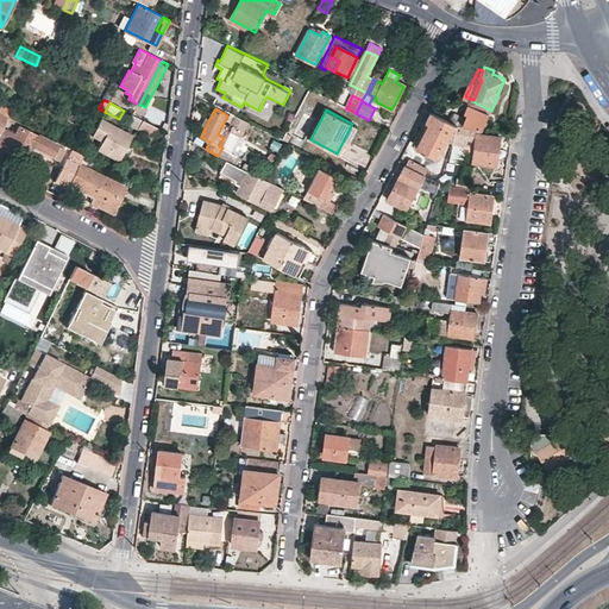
[(458,126),(481,129),(488,130),(489,112),(468,110),(468,117),(460,117),(454,112),(450,121),(458,126)]
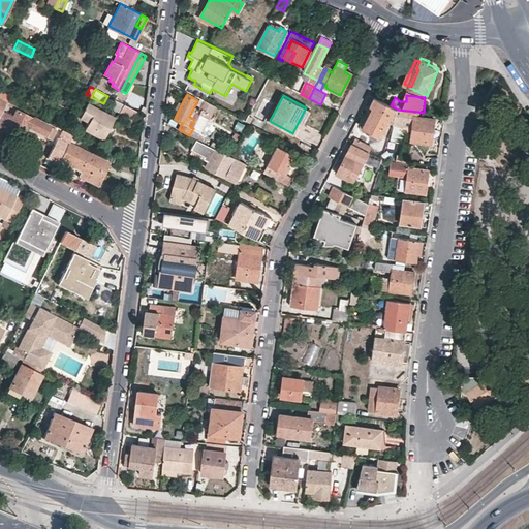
[(395,119),(398,110),(391,105),(375,97),(370,106),(373,107),(363,127),(380,136),(391,117),(395,119)]
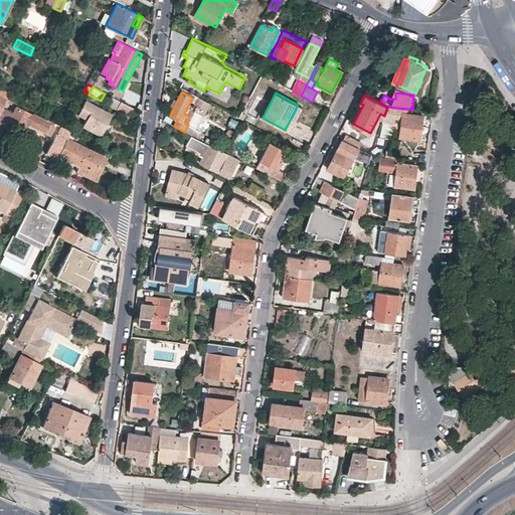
[(134,108),(113,97),(108,106),(117,110),(116,112),(129,118),(134,108)]
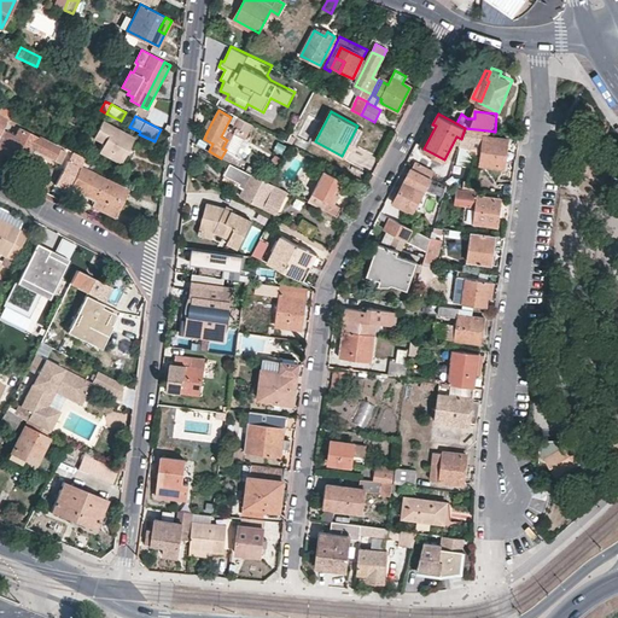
[(243,132),(248,122),(237,116),(234,120),(237,122),(234,127),(243,132)]
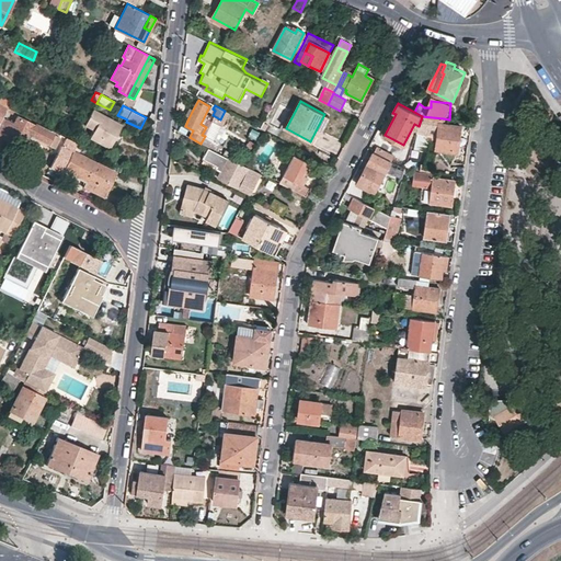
[(91,137),(110,146),(121,125),(92,111),(84,124),(95,129),(91,137)]
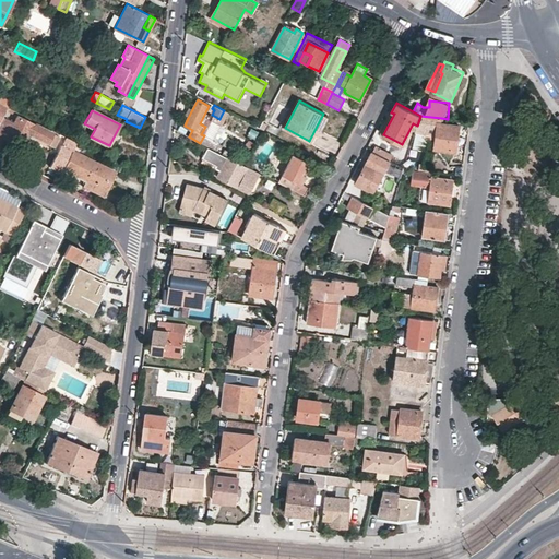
[(323,114),(309,141),(311,142),(316,134),(318,135),(328,116),(323,114)]
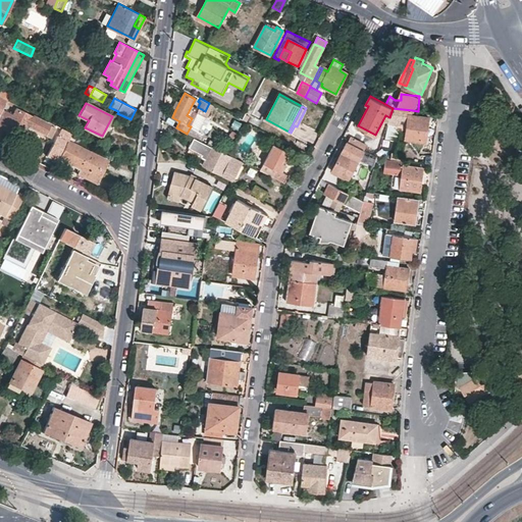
[(14,113),(3,108),(0,115),(0,135),(2,136),(5,131),(21,139),(29,125),(51,137),(56,127),(17,107),(14,113)]
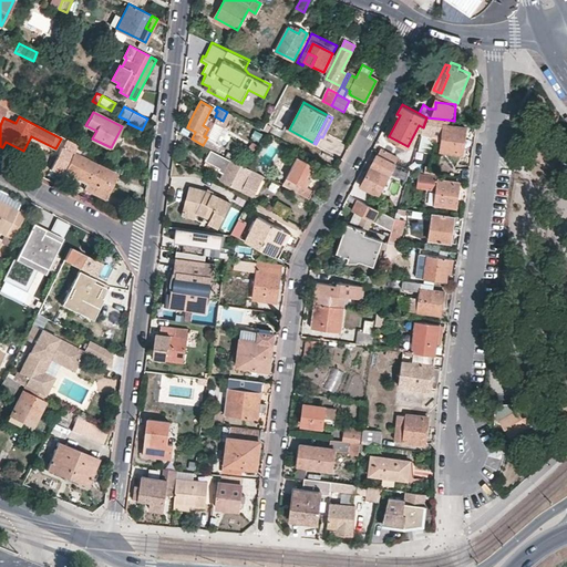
[(447,125),(447,120),(426,117),(423,127),(416,148),(437,152),(437,150),(442,151),(463,153),(464,144),(473,145),(475,131),(465,130),(466,127),(447,125)]
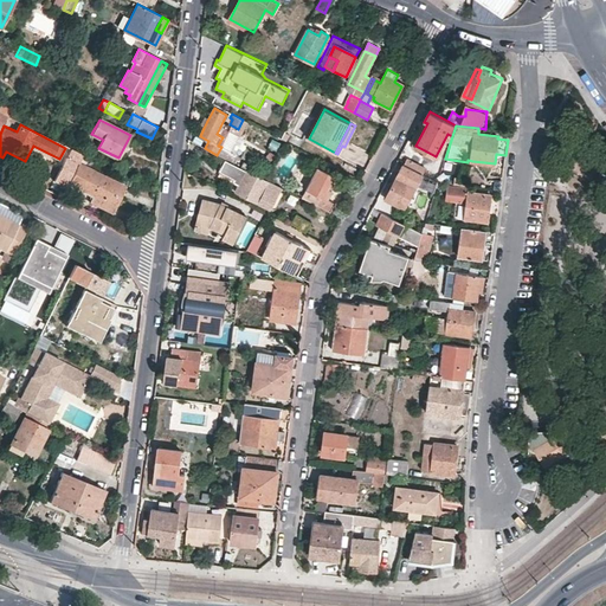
[(278,141),(270,137),(265,146),(275,149),(278,141)]
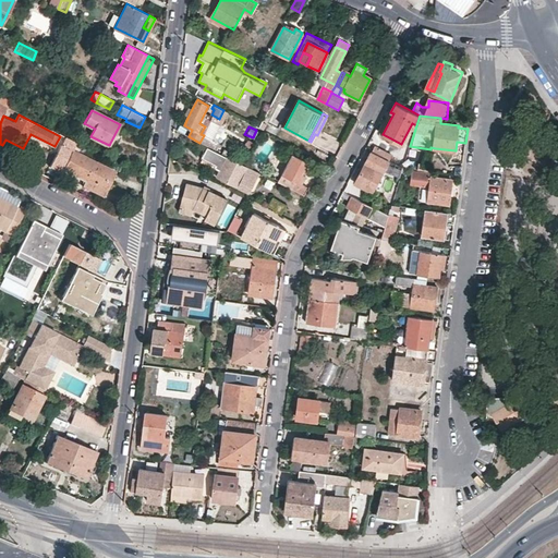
[(73,148),(77,142),(69,137),(59,155),(67,159),(72,148),(73,148)]
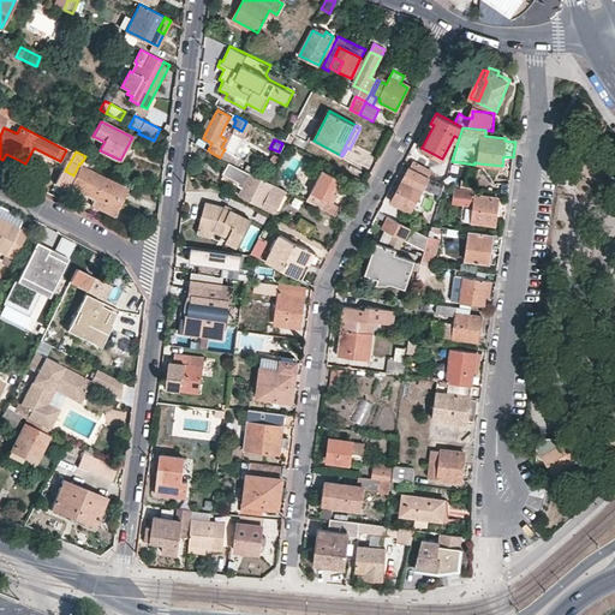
[(431,171),(412,161),(410,167),(428,177),(431,171)]
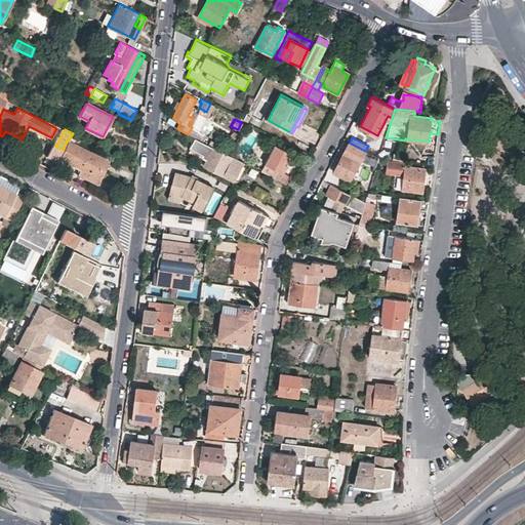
[(110,161),(69,139),(59,159),(81,170),(78,175),(96,185),(110,161)]
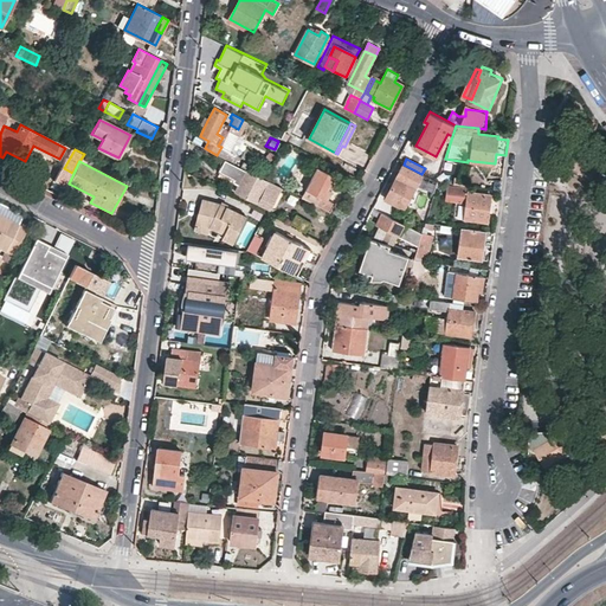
[(236,182),(240,185),(236,192),(270,210),(281,189),(226,161),(223,167),(220,171),(237,180),(236,182)]
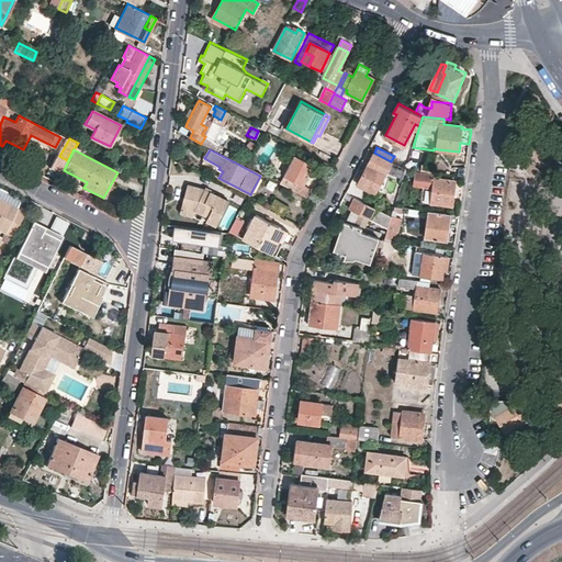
[(391,161),(374,153),(357,184),(371,191),(377,190),(386,172),(404,178),(406,169),(391,161)]
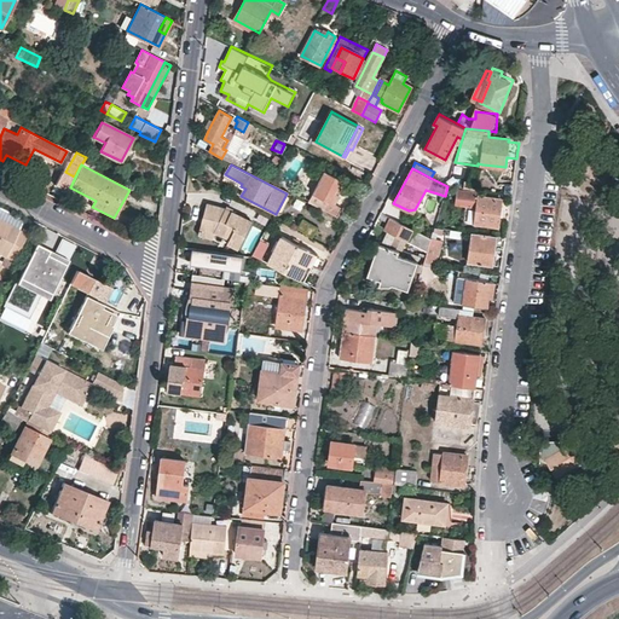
[(341,181),(322,171),(311,192),(306,202),(334,218),(339,207),(334,204),(340,195),(335,192),(341,181)]
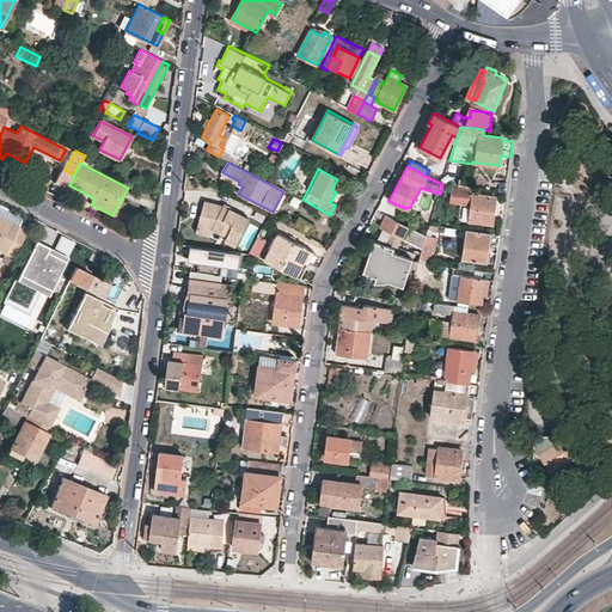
[(463,203),(464,194),(465,190),(456,189),(453,202),(463,203)]
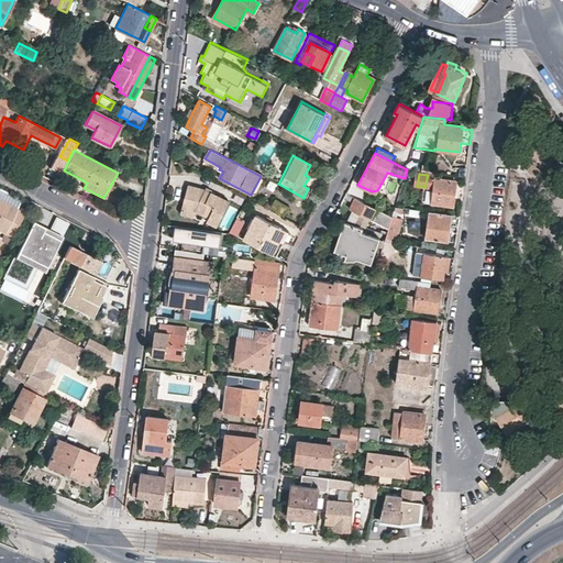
[(427,178),(426,187),(435,188),(433,202),(453,206),(456,183),(427,178)]
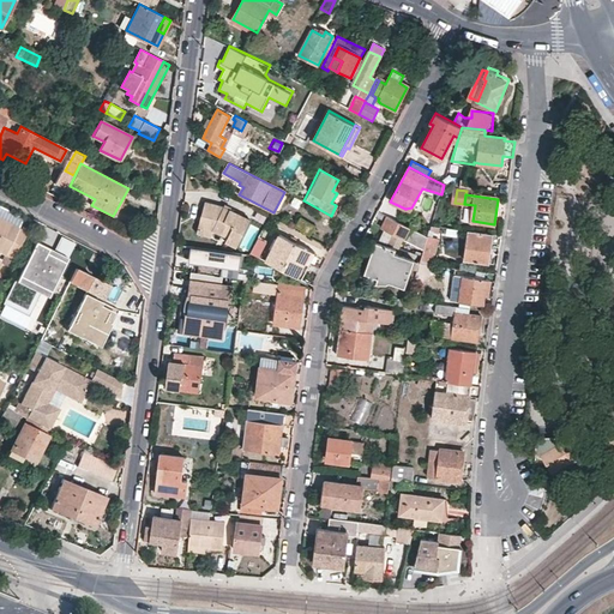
[(235,246),(236,245),(250,221),(229,211),(228,214),(222,211),(223,208),(205,204),(202,217),(206,217),(203,228),(203,232),(214,233),(227,238),(226,240),(226,241),(235,246)]
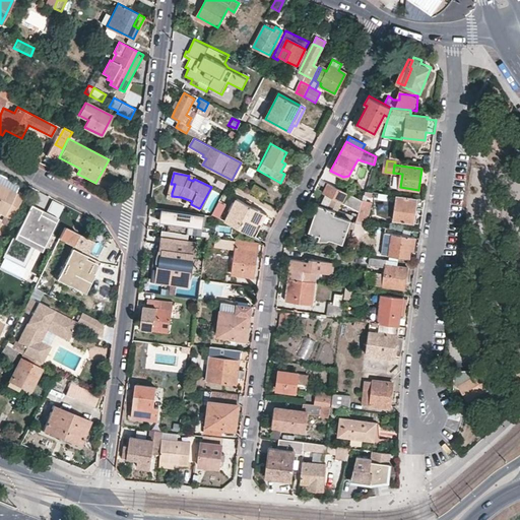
[(0,176),(0,182),(12,189),(14,184),(0,176)]
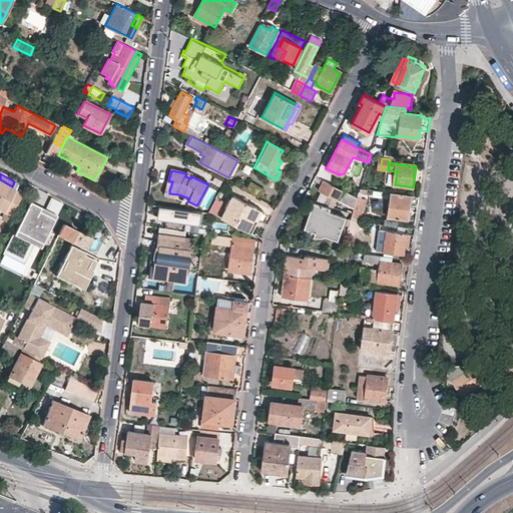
[(264,187),(252,180),(247,188),(260,195),(264,187)]
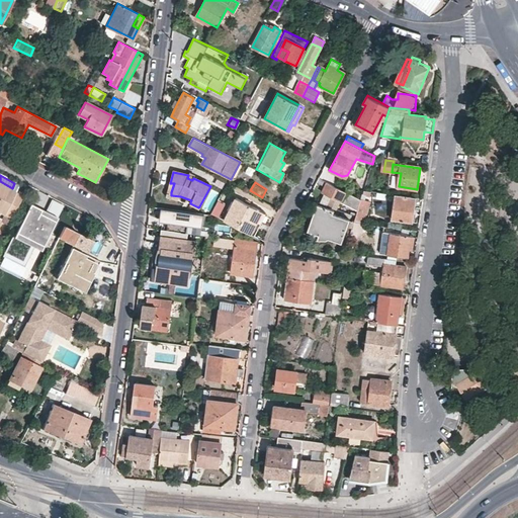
[(358,210),(359,208),(361,200),(345,192),(326,182),(321,192),(358,210)]
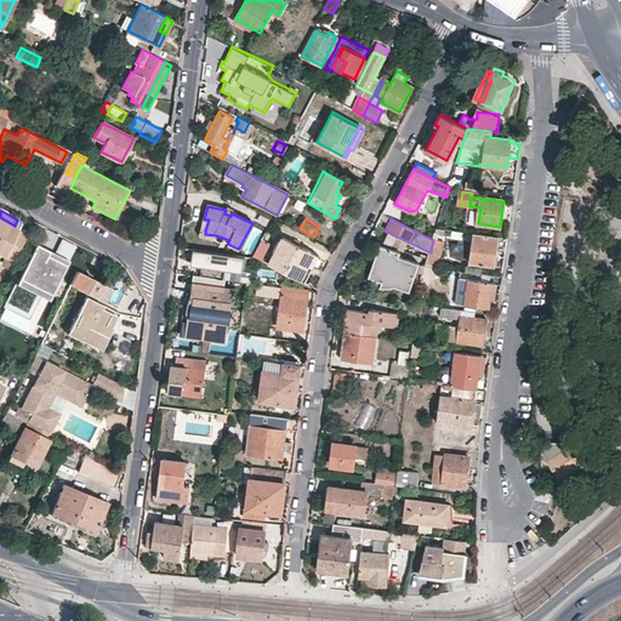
[(28,235),(0,220),(0,254),(15,262),(28,235)]
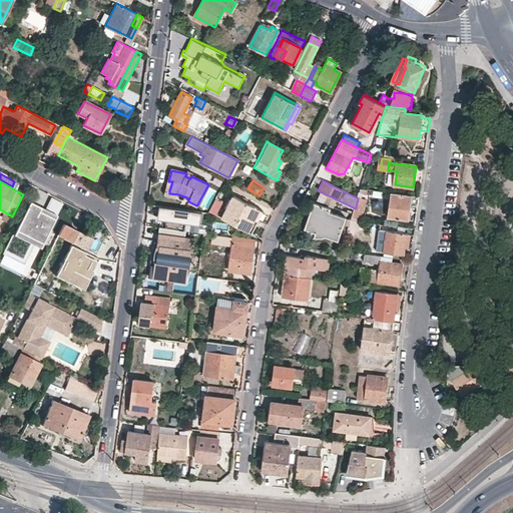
[(169,193),(169,190),(172,181),(168,181),(166,189),(164,196),(177,199),(178,194),(169,193)]
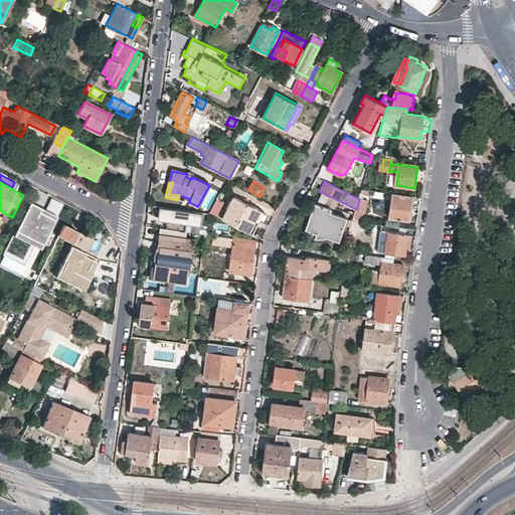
[(421,197),(393,194),(390,218),(409,220),(412,206),(419,206),(421,197)]
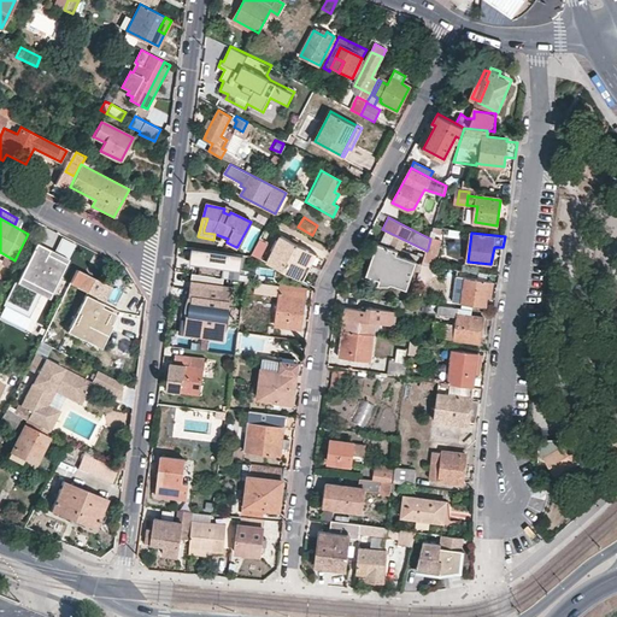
[(266,262),(303,280),(317,253),(281,235),(266,262)]
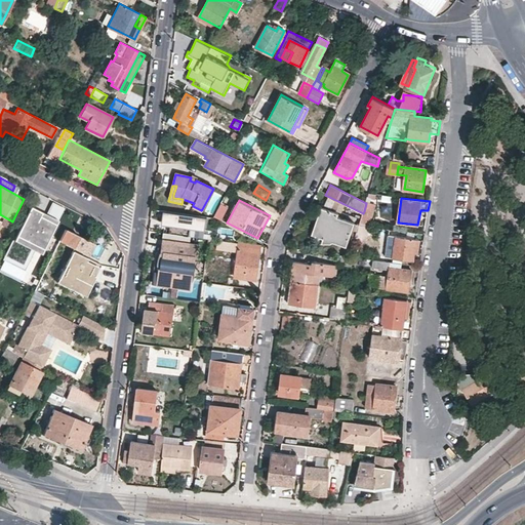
[(221,202),(214,215),(219,218),(220,215),(223,216),(229,206),(221,202)]
